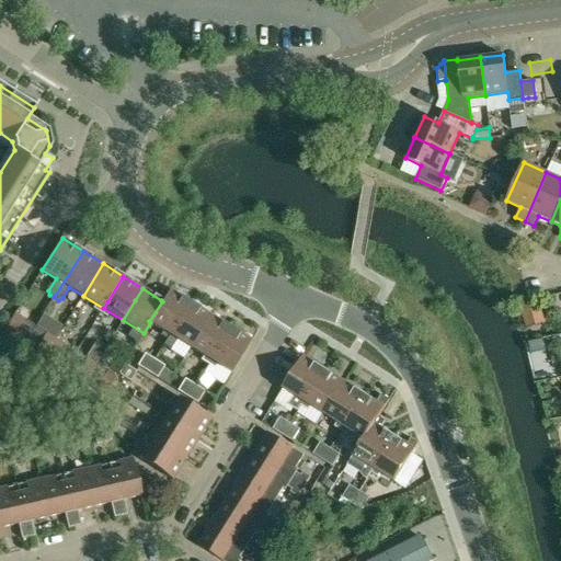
[(150,322),(170,334),(190,304),(169,290),(161,300),(162,301),(149,321),(150,322)]
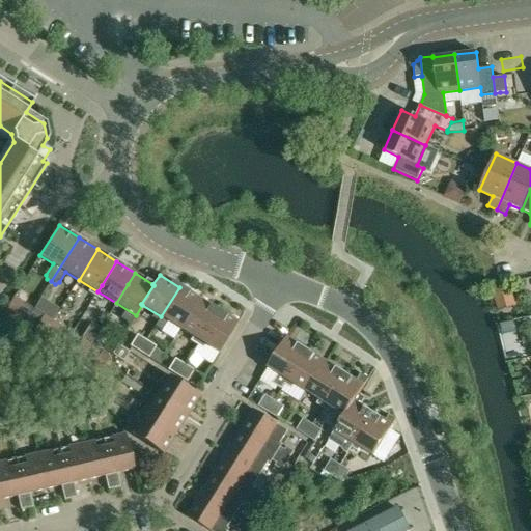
[(510,286),(492,291),(498,312),(516,306),(510,286)]
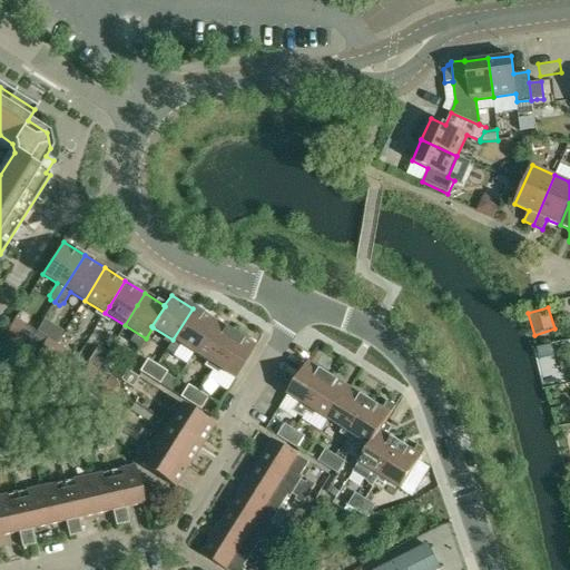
[(173,340),(193,352),(213,321),(193,308),(173,340)]
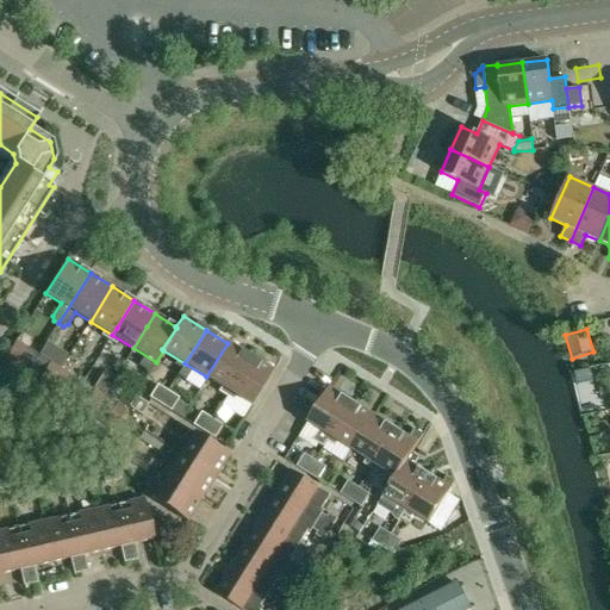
[(14,368),(26,375),(38,355),(26,348),(26,347),(17,341),(2,362),(13,368),(14,368)]
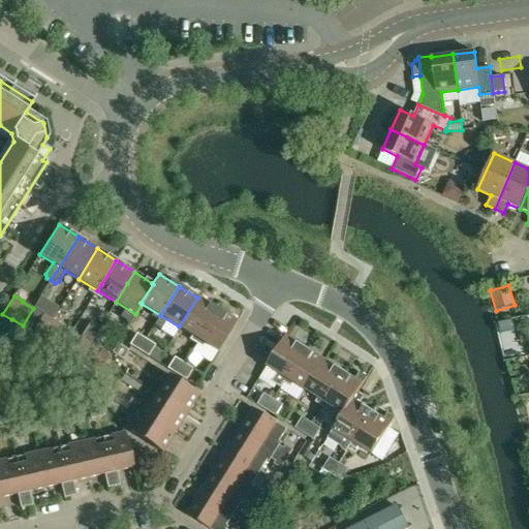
[(179,327),(197,339),(216,309),(197,298),(179,327)]
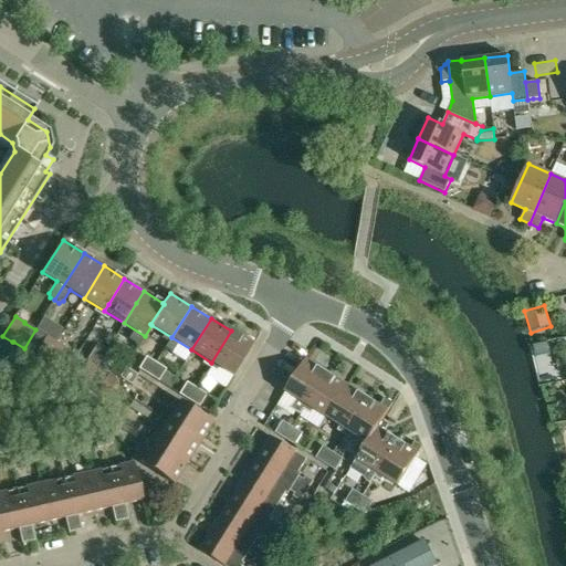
[(233,376),(252,344),(231,331),(211,363),(233,376)]
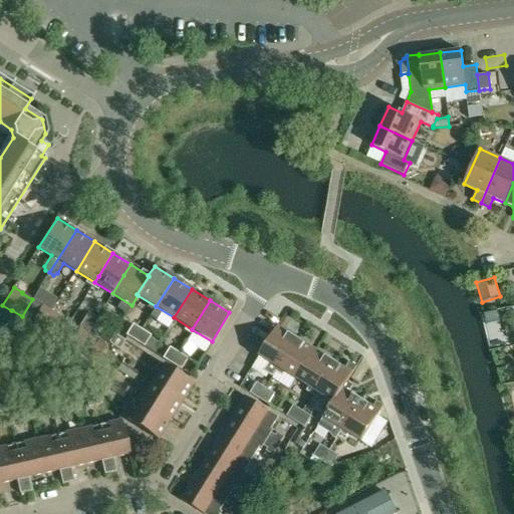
[(31,322),(31,323),(40,328),(51,310),(42,304),(42,305),(31,322)]
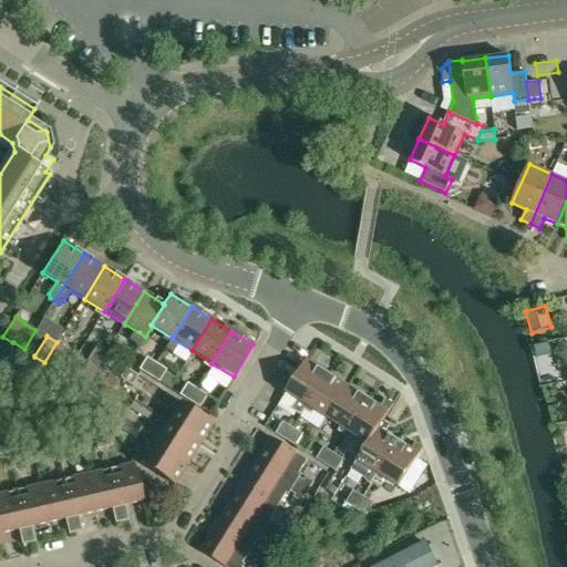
[(53,368),(64,374),(75,356),(65,349),(65,348),(57,342),(44,362),(53,368)]
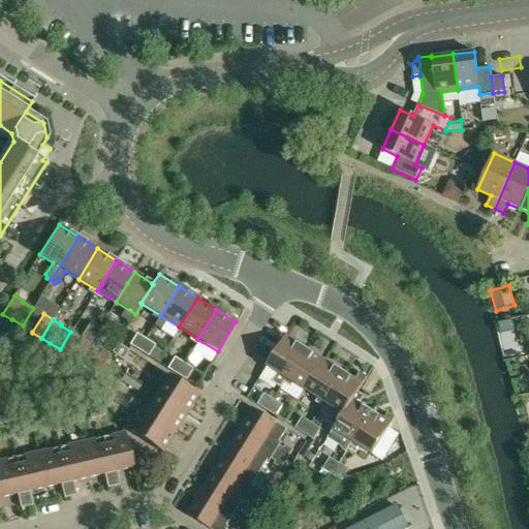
[(129,345),(137,350),(145,339),(136,334),(129,345)]
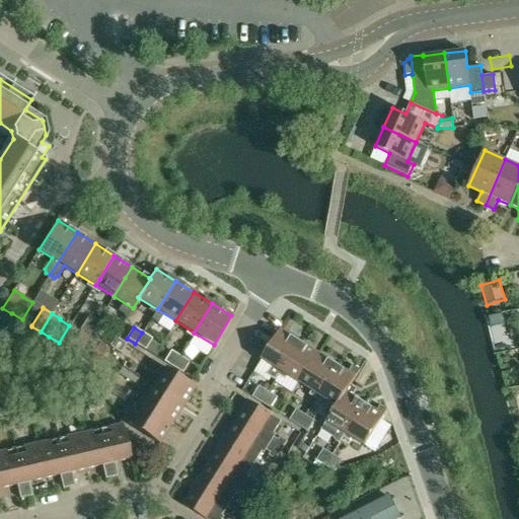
[(280,328),(262,359),(272,365),(267,374),(276,380),(279,376),(278,375),(299,341),(280,328)]
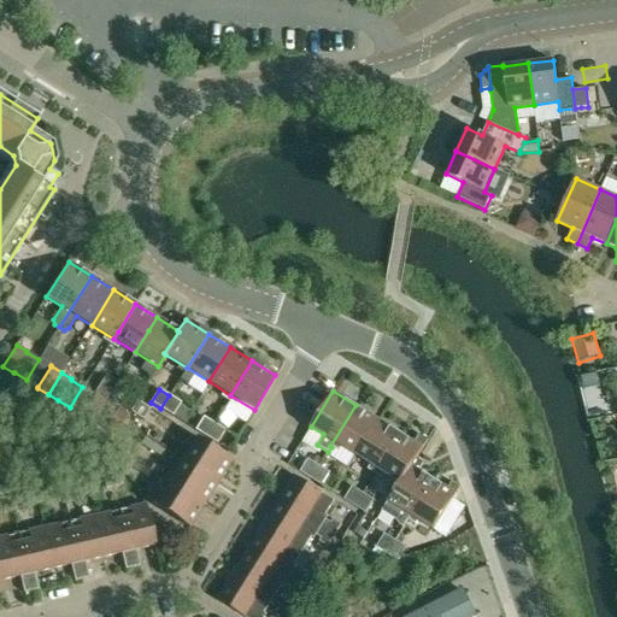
[(82,415),(81,416),(92,422),(104,401),(94,394),(82,415)]
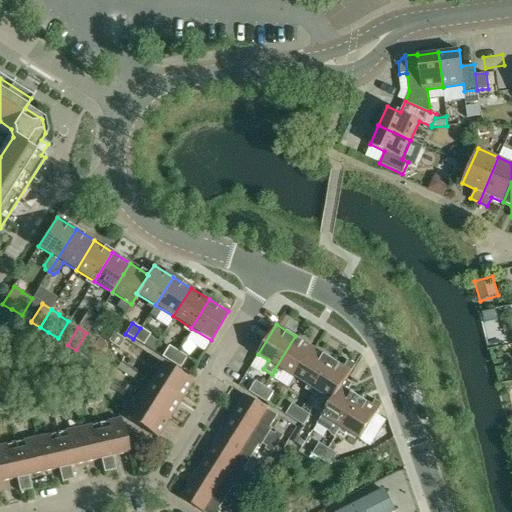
[(133,339),(143,345),(150,334),(140,328),(133,339)]
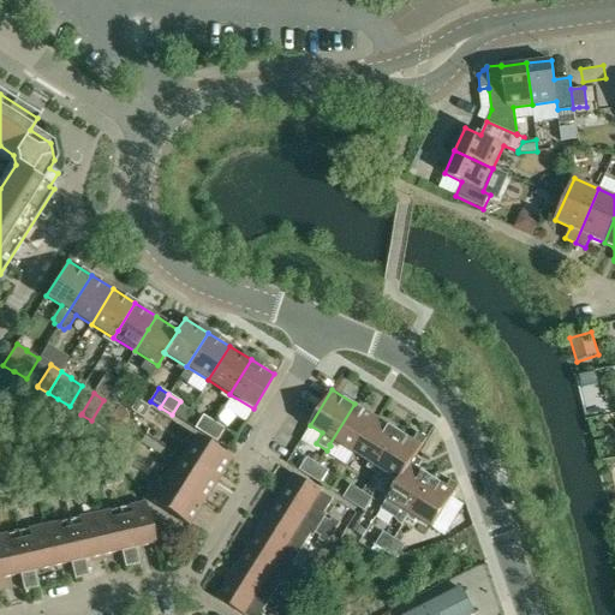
[(143,418),(149,407),(136,399),(130,410),(143,418)]
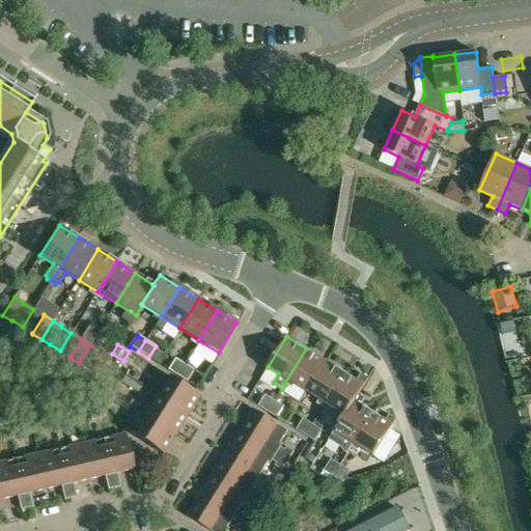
[(295,384),(307,391),(326,361),(306,348),(284,384),(285,385),(291,389),(295,384)]
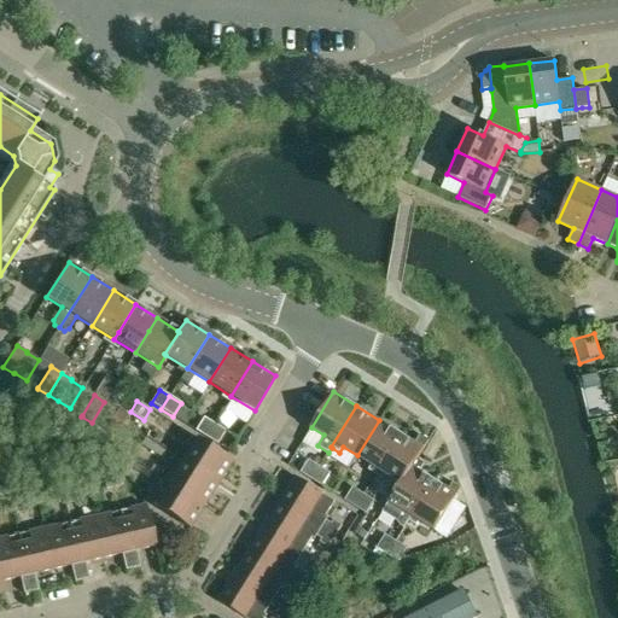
[(118,409),(105,431),(115,437),(116,435),(122,426),(128,414),(120,409),(118,409)]
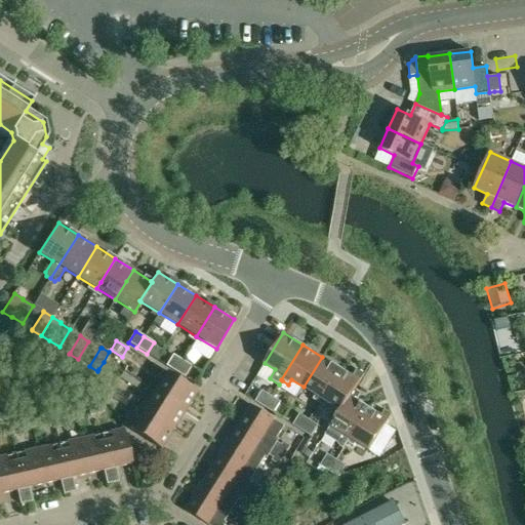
[(172,355),(166,366),(174,371),(182,360),(172,355)]
